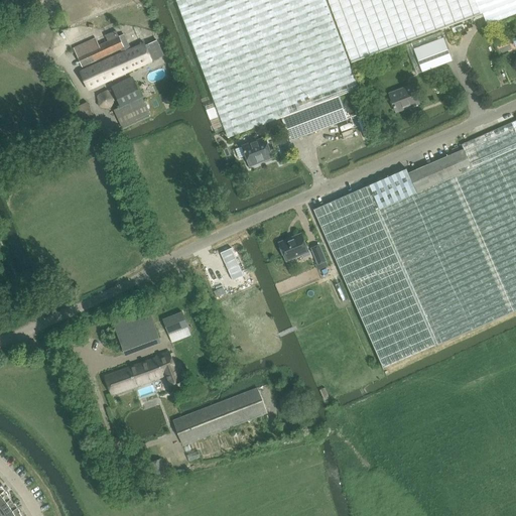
[(359,89),(326,0),(176,0),(229,137),(359,89)]
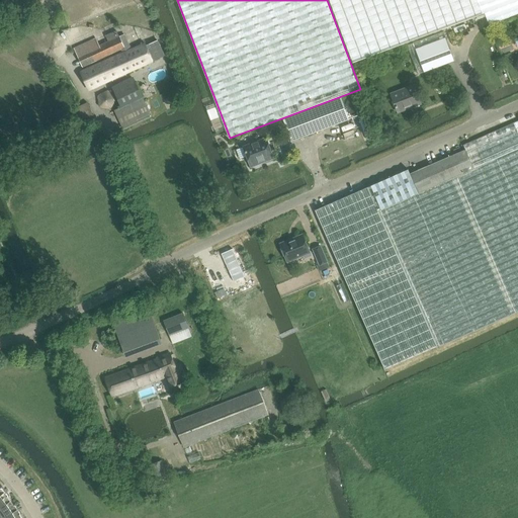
[(517,0),(329,0),(353,63),(364,59),(485,13),(489,24),(517,13),(517,0)]
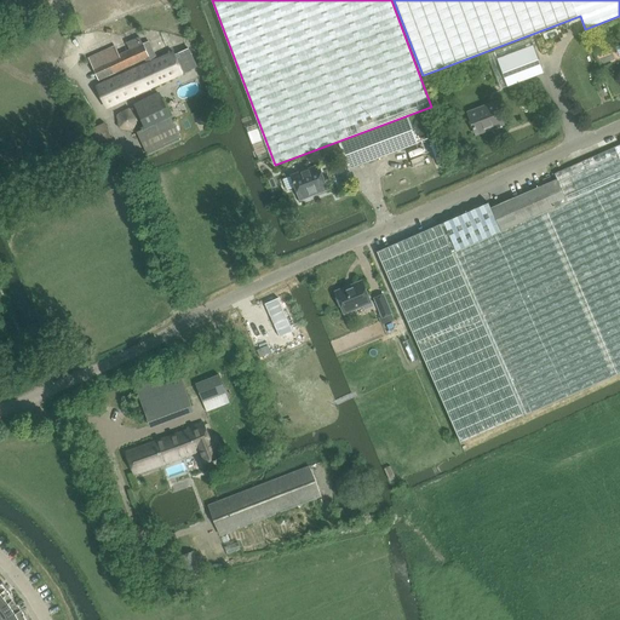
[(187,73),(191,70),(193,69),(197,67),(189,49),(179,53),(181,57),(177,58),(174,52),(158,59),(149,41),(143,44),(141,38),(127,42),(130,50),(119,55),(115,46),(90,58),(99,80),(147,58),(148,63),(98,86),(108,108),(185,73),(187,73)]
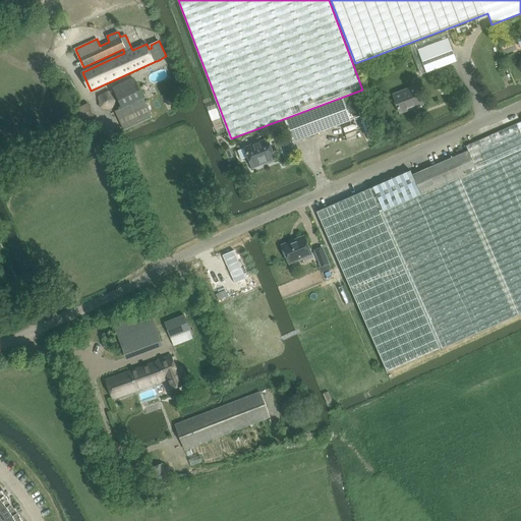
[(447,33),(410,46),(421,75),(457,61),(447,33)]
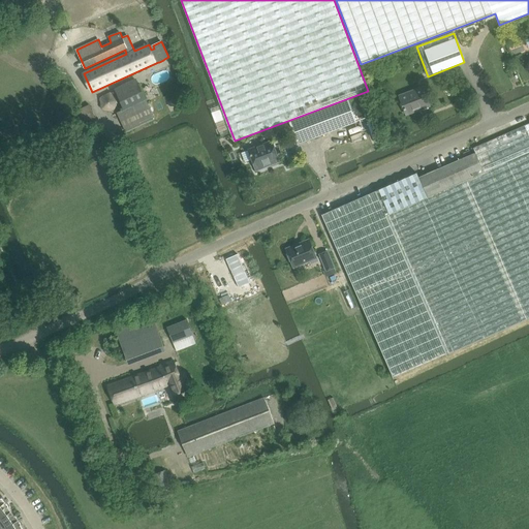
[(155,119),(136,78),(115,88),(124,110),(117,113),(126,132),(155,119)]
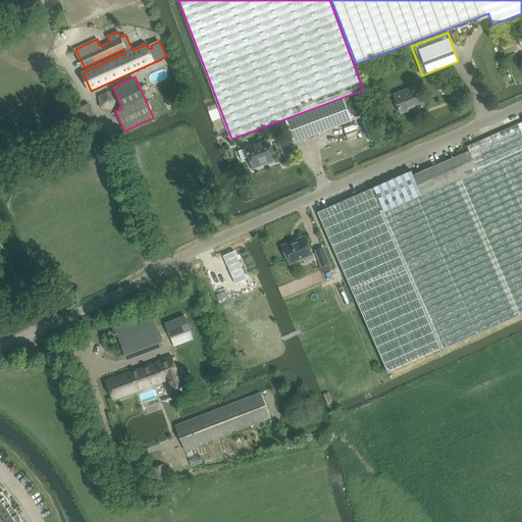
[(401,112),(414,106),(415,108),(424,105),(417,87),(394,95),(401,112)]
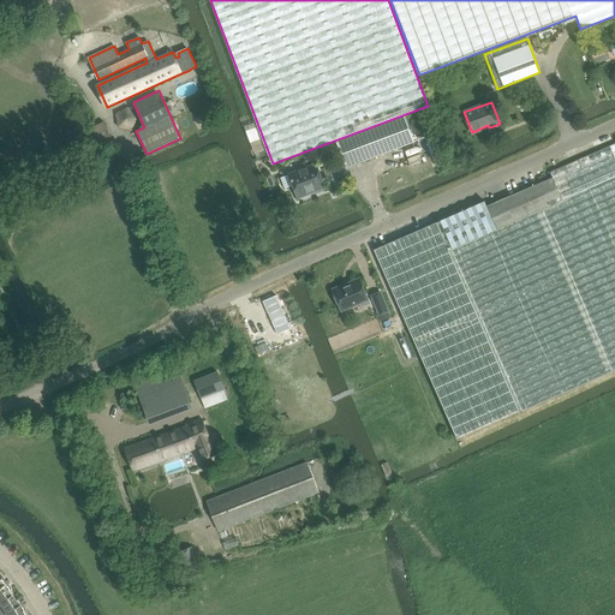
[(404,114),(335,139),(346,168),(415,143),(404,114)]
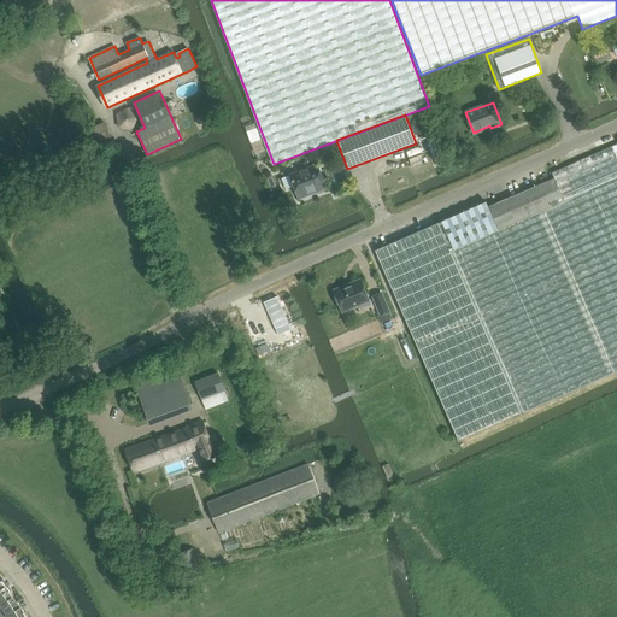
[(106,148),(115,145),(105,123),(89,129),(97,147),(104,144),(106,148)]
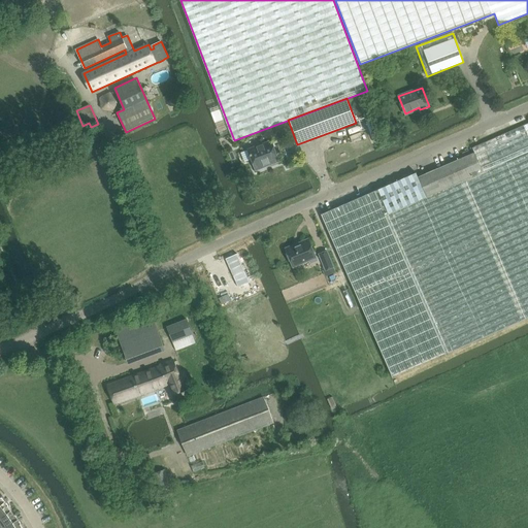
[(527,124),(472,149),(474,153),(483,172),(427,197),(418,177),(416,173),(321,215),(393,376),(448,353),(448,354),(527,319),(527,124)]
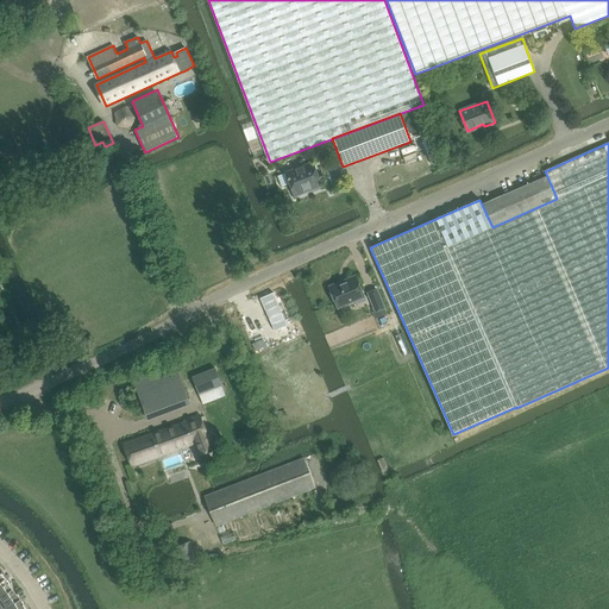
[(416,152),(405,157),(406,163),(419,158),(416,152)]
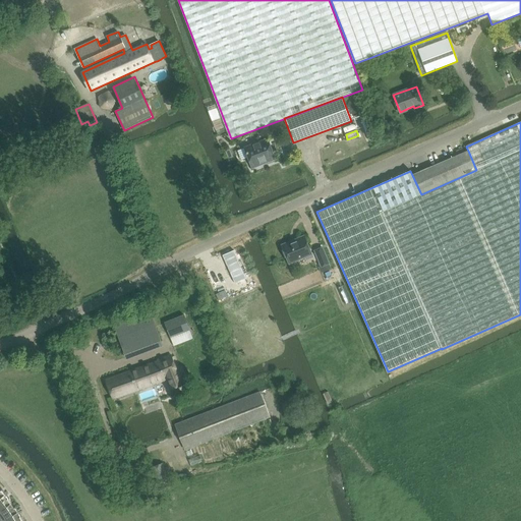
[(252,166),(266,161),(267,163),(276,160),(268,139),(245,148),(252,166)]
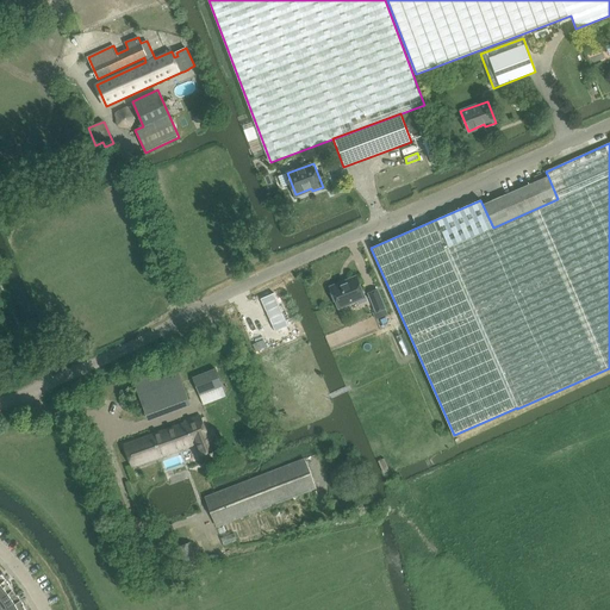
[(493,228),(558,199),(548,176),(483,205),(493,228)]
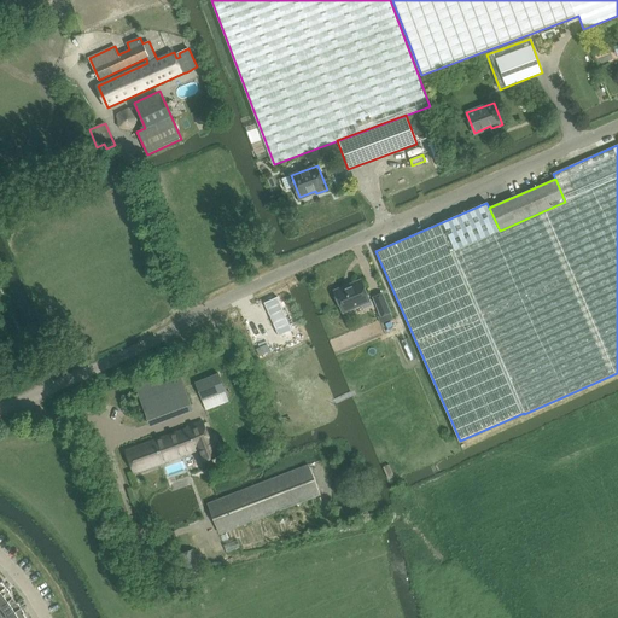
[(344,313),(363,305),(366,309),(372,305),(361,280),(350,284),(351,286),(336,293),(344,313)]
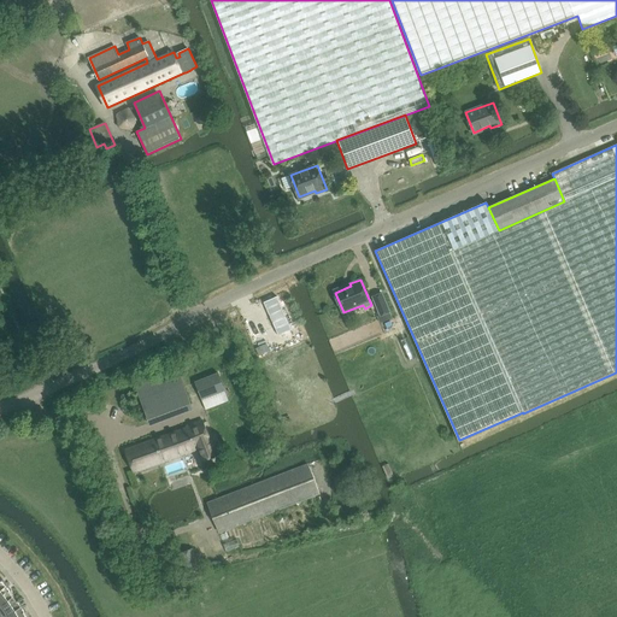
[(392,318),(382,293),(374,297),(381,316),(378,317),(381,323),(392,318)]
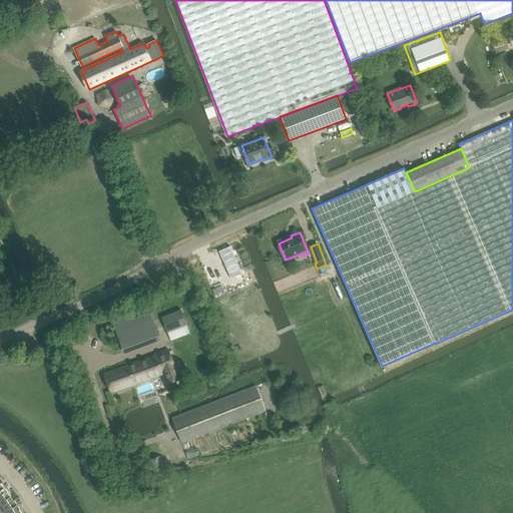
[(160,340),(147,306),(112,320),(125,354),(160,340)]
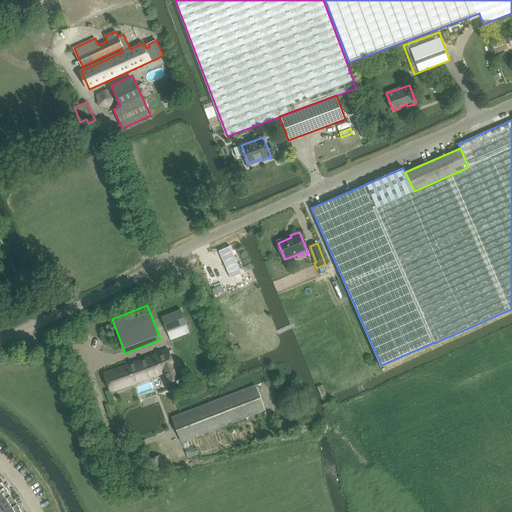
[(170,341),(189,333),(181,310),(162,318),(170,341)]
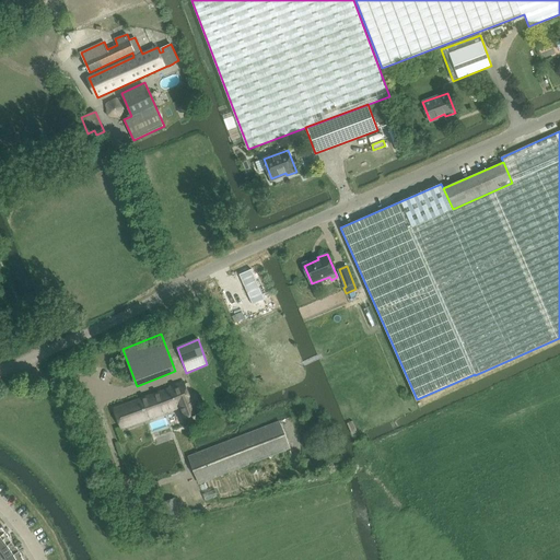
[(170,388),(114,408),(121,428),(147,419),(168,411),(175,409),(181,408),(183,413),(185,418),(196,413),(183,380),(168,385),(170,388)]
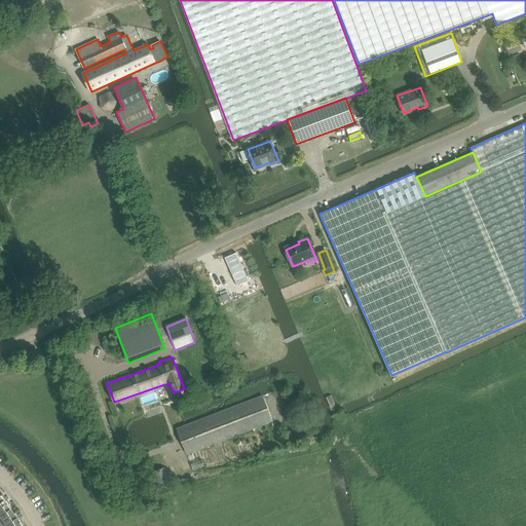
[(327,398),(331,408),(336,406),(332,396),(327,398)]
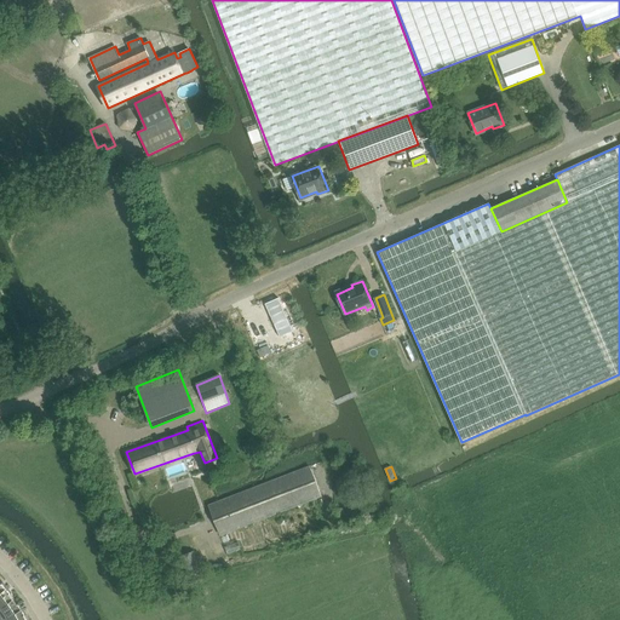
[(308,468),(208,505),(219,535),(319,498),(308,468)]
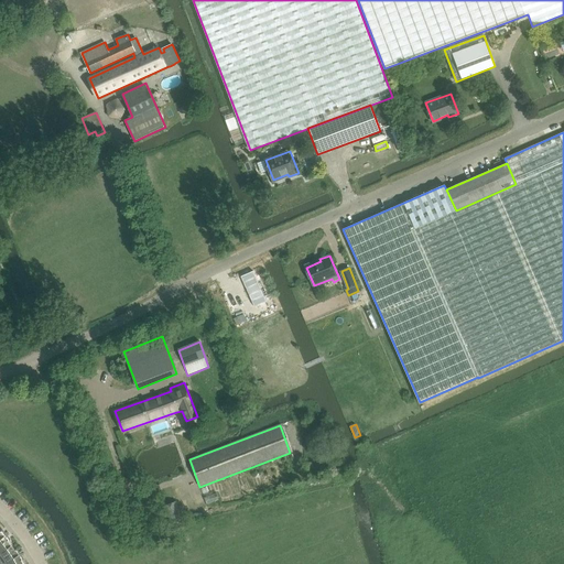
[(205,497),(207,503),(219,499),(217,492),(205,497)]
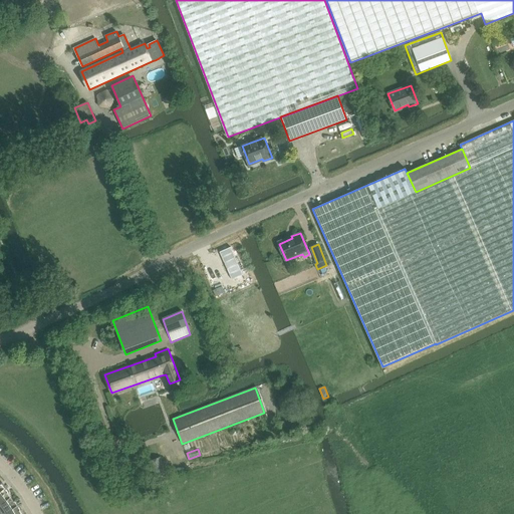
[(169,476),(161,457),(150,461),(157,481),(169,476)]
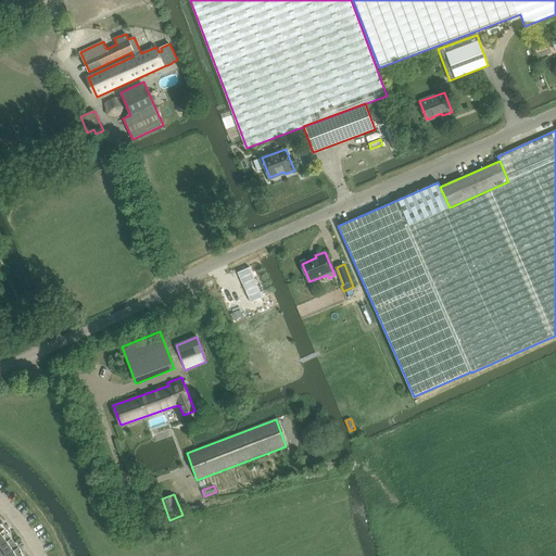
[(9,533),(10,532),(7,528),(0,532),(0,545),(12,538),(9,533)]
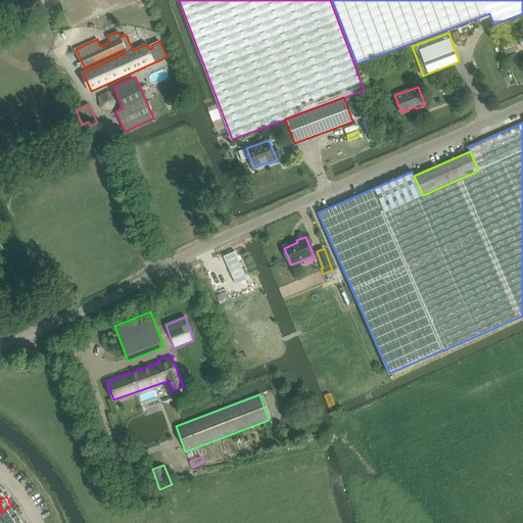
[(0,513),(0,522),(3,522),(18,514),(15,510),(14,510),(11,506),(0,513)]
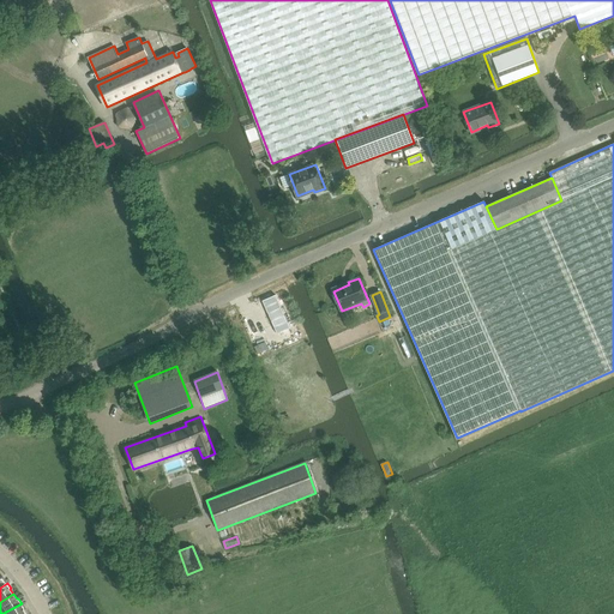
[(26,613),(24,609),(25,609),(22,603),(4,613),(26,613)]
